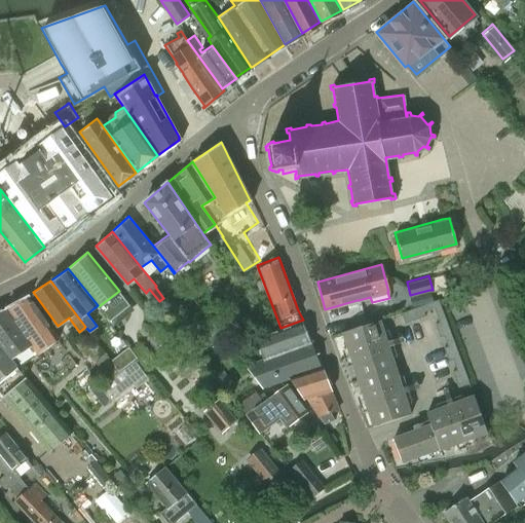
[(410,295),(409,296),(411,305),(432,299),(433,299),(429,290),(410,295)]
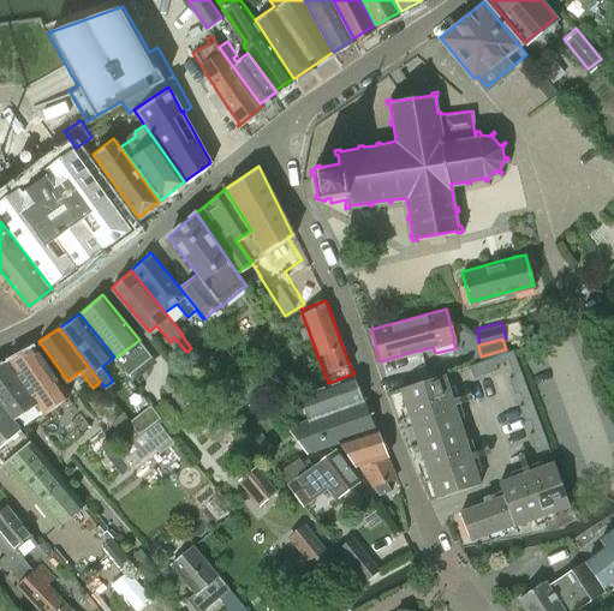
[(7,359),(43,409),(45,412),(67,394),(33,345),(7,359)]
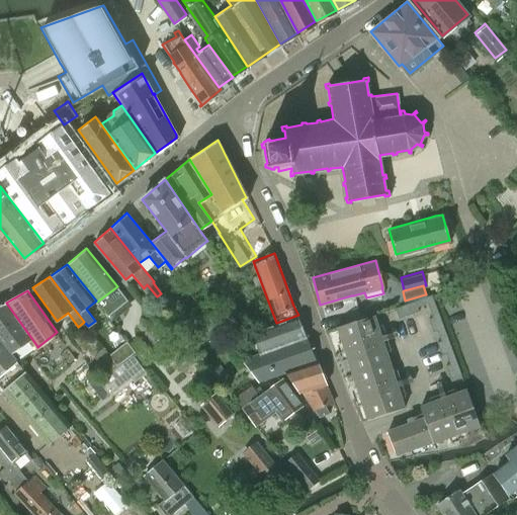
[(425,294),(414,298),(417,306),(426,302),(427,302),(425,294)]
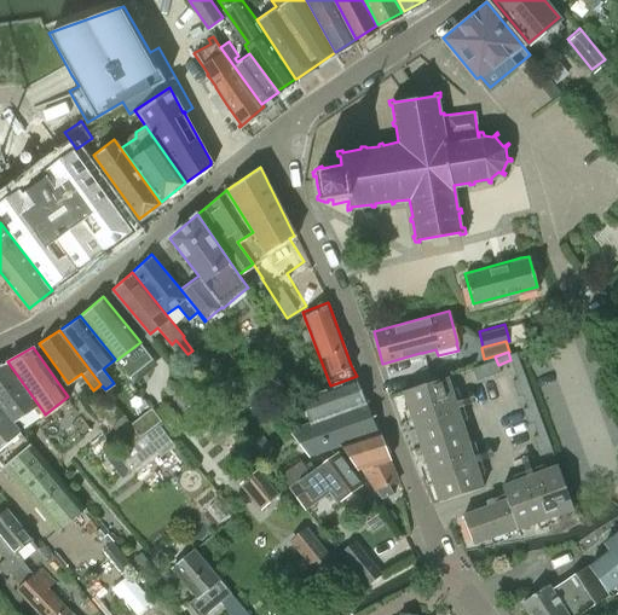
[(489,373),(500,370),(498,365),(495,357),(484,360),(489,373)]
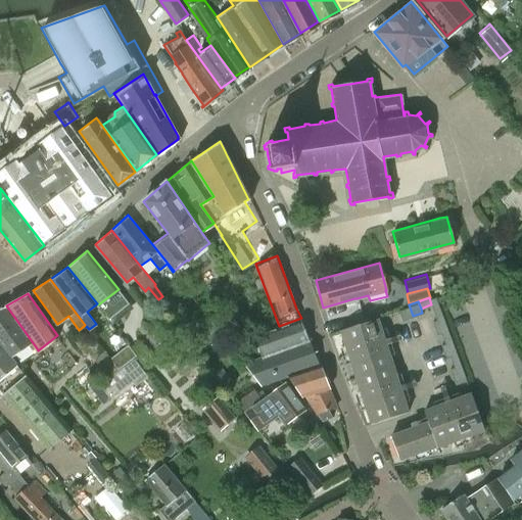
[(431,304),(430,304),(433,312),(434,311),(440,309),(437,302),(431,304)]
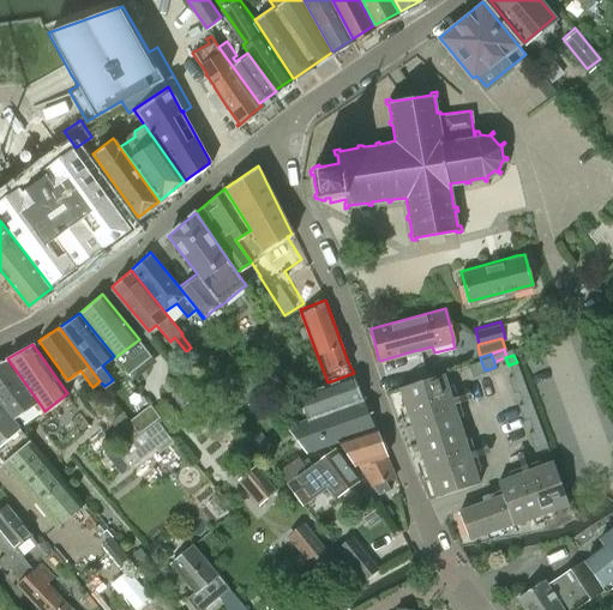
[(473,374),(485,370),(480,357),(468,362),(473,374)]
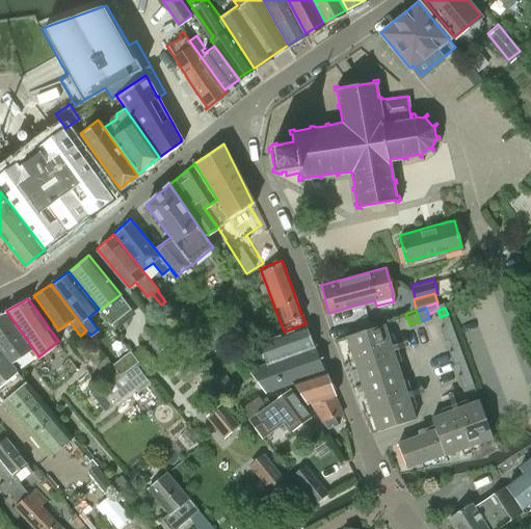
[(0,345),(19,368),(37,354),(6,311),(4,312),(0,313),(0,345)]
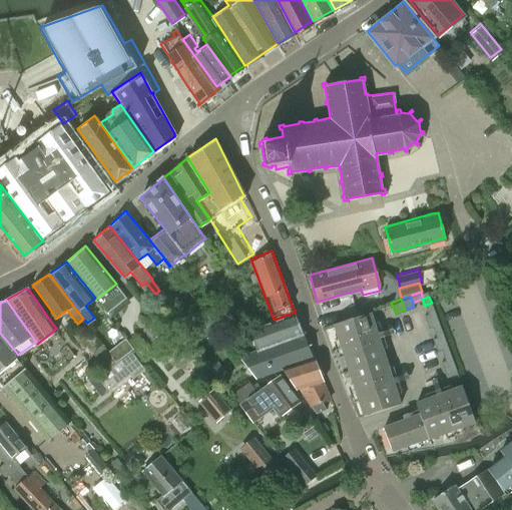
[(426,305),(425,306),(427,313),(428,312),(434,310),(432,303),(426,305)]
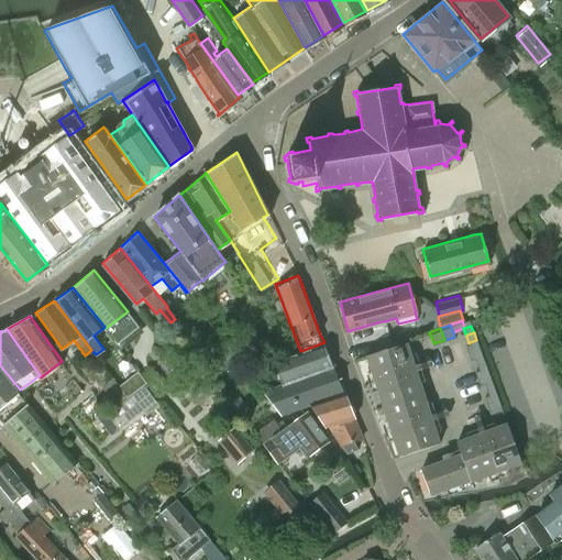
[(465,344),(464,344),(467,352),(469,352),(480,348),(476,340),(470,342),(469,343),(465,344)]
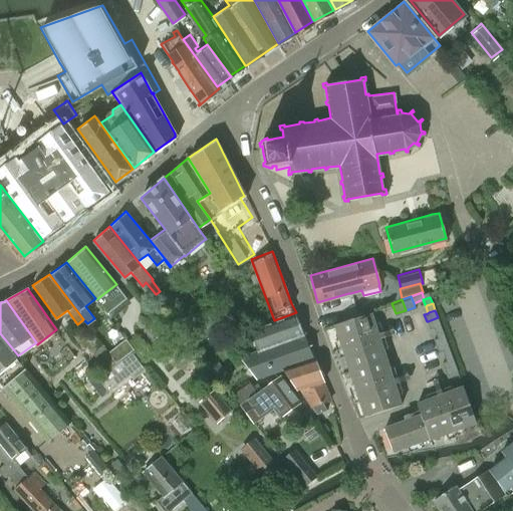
[(334,323),(357,391),(365,415),(402,403),(399,394),(404,393),(394,363),(390,364),(385,348),(389,347),(378,318),(373,320),(371,311),(334,323)]
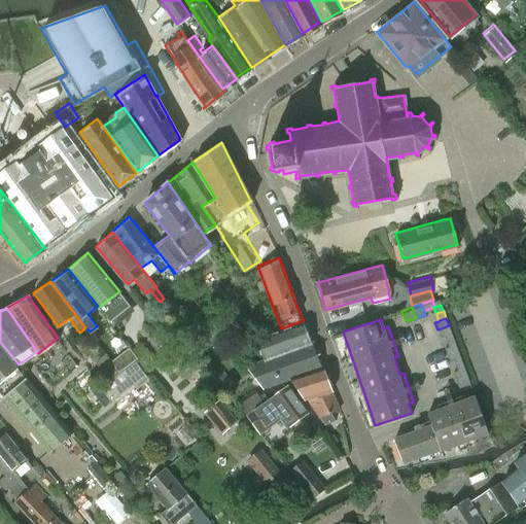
[(257,337),(265,358),(312,342),(304,320),(281,328),(257,337)]
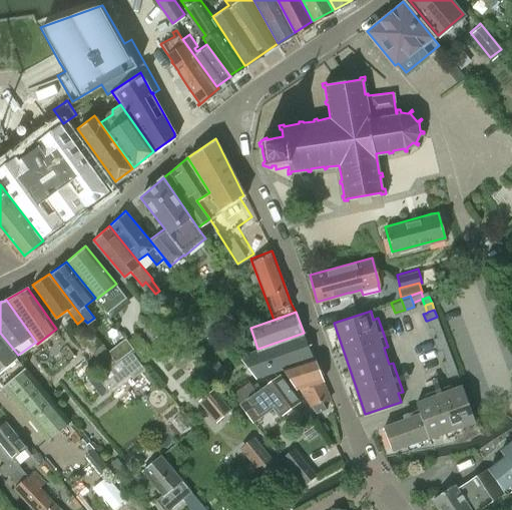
[(427,321),(426,321),(428,327),(429,327),(432,326),(433,326),(439,324),(437,317),(427,321)]
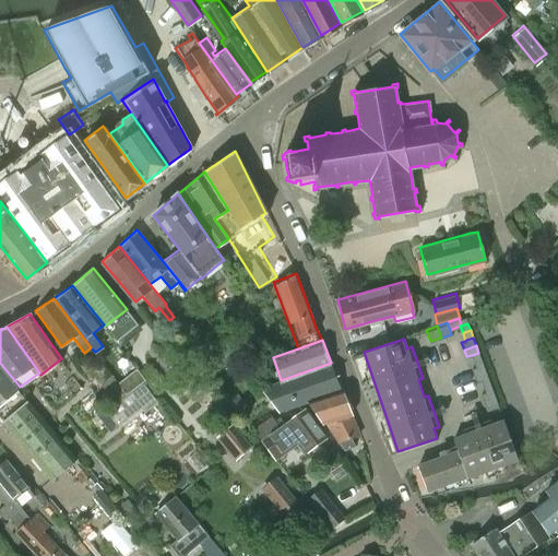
[(472,355),(471,355),(475,366),(476,366),(483,364),(478,353),(472,355)]
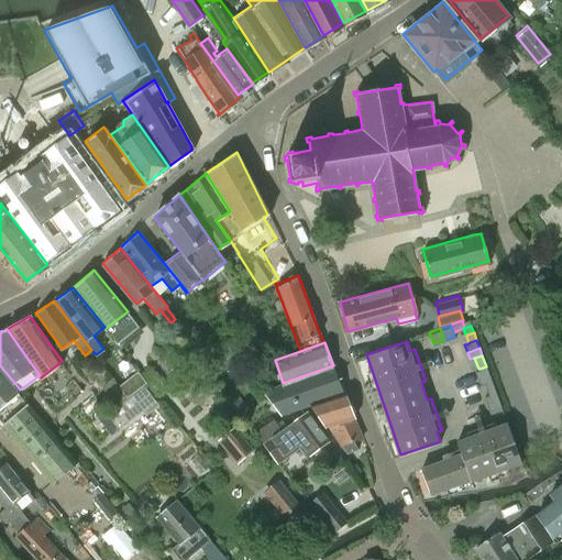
[(120,369),(135,387),(144,380),(130,361),(120,369)]
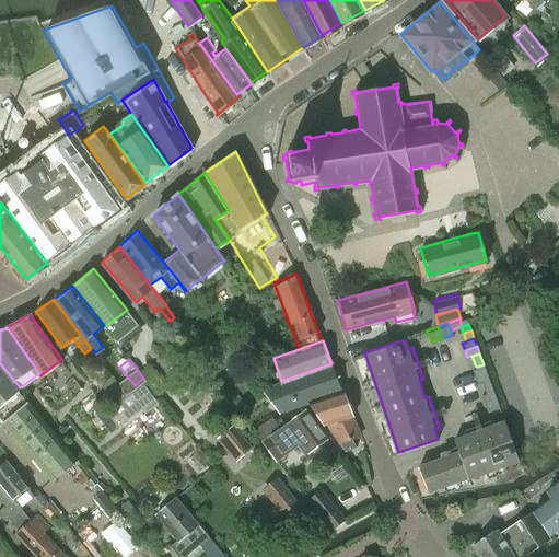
[(281,381),(265,386),(282,409),(307,401),(341,387),(332,363),(281,381)]
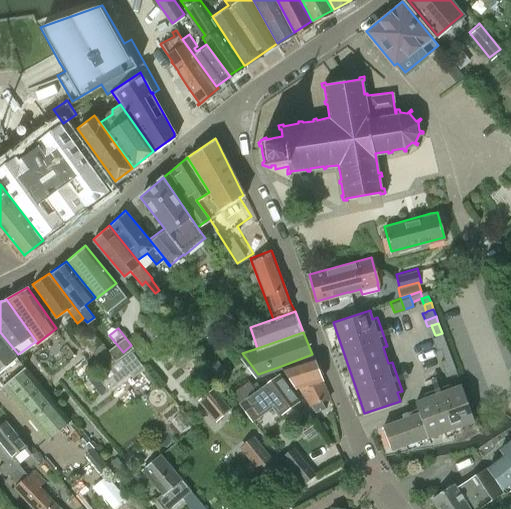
[(432,336),(431,337),(433,343),(435,343),(444,339),(442,333),(436,335),(435,335),(432,336)]
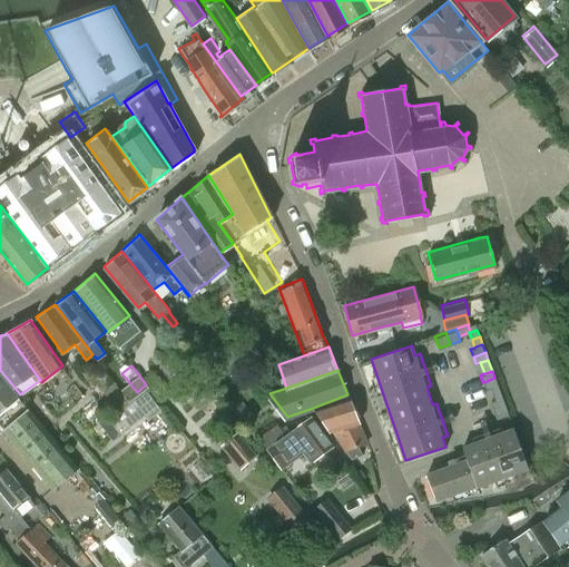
[(0,423),(52,486),(76,466),(0,374),(0,423)]
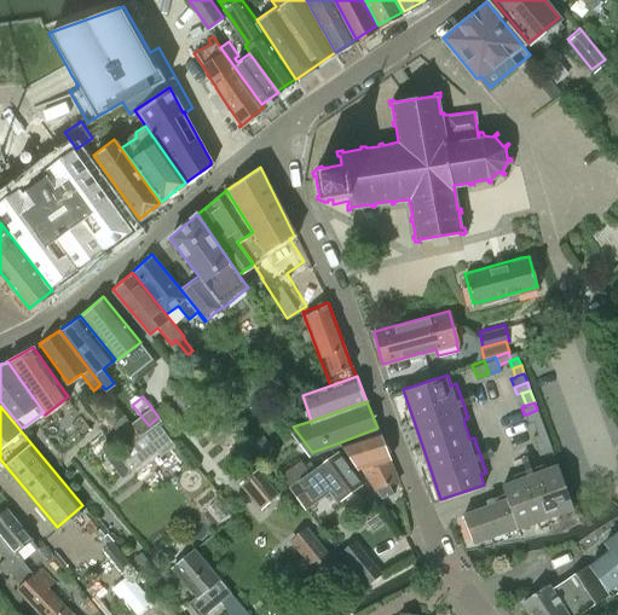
[(526,415),(524,415),(527,423),(529,422),(532,421),(533,421),(539,417),(537,410),(526,415)]
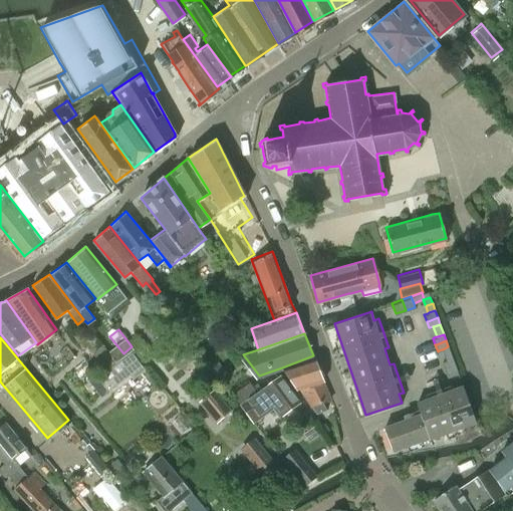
[(97,374),(95,375),(107,391),(126,375),(129,373),(132,377),(145,368),(131,350),(131,349),(114,361),(97,374)]
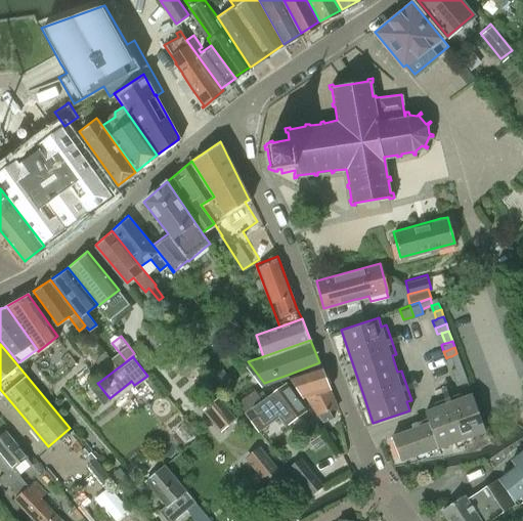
[(450,367),(449,367),(452,375),(453,374),(463,371),(459,358),(452,361),(451,361),(453,366),(450,367)]
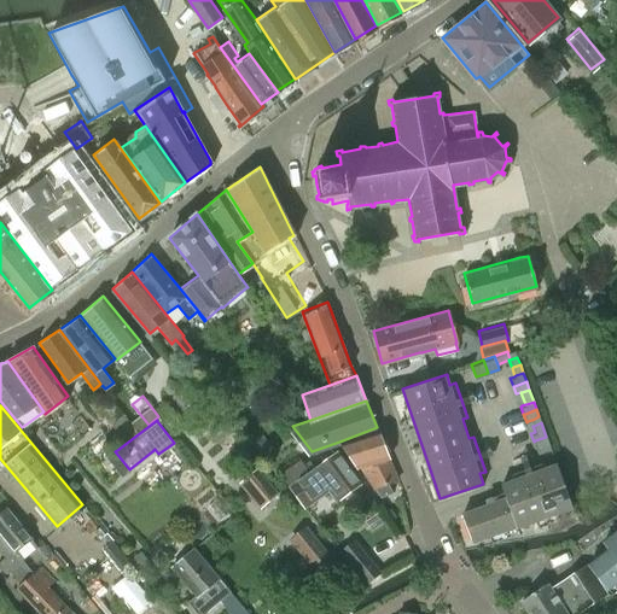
[(339,442),(353,461),(368,454),(371,461),(386,455),(377,427),(339,442)]
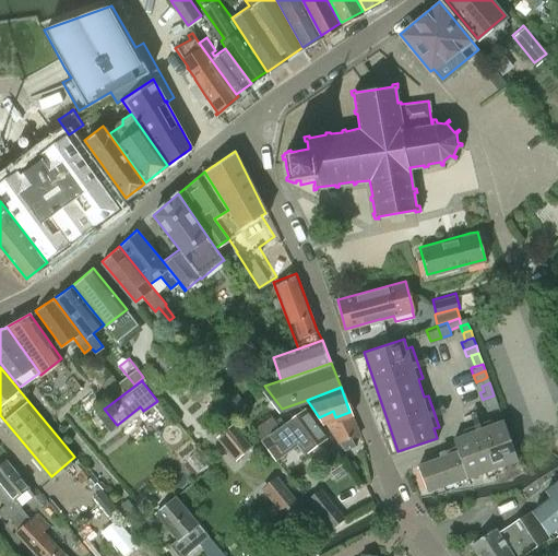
[(484,399),(483,400),(485,406),(487,406),(497,402),(494,395),(484,399)]
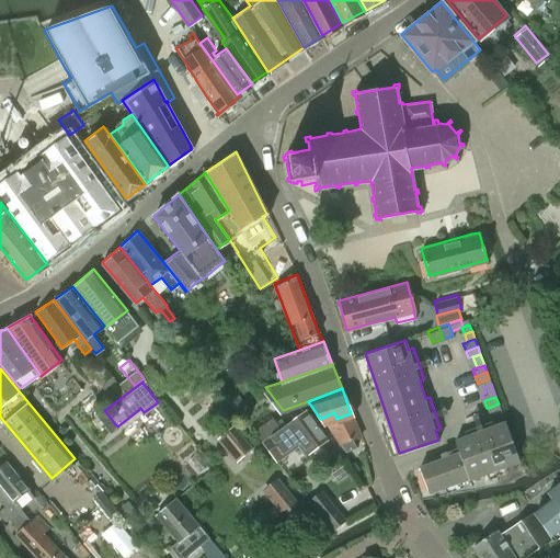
[(299,440),(309,453),(328,439),(306,410),(287,423),(282,429),(273,418),(255,431),(275,458),(299,440)]
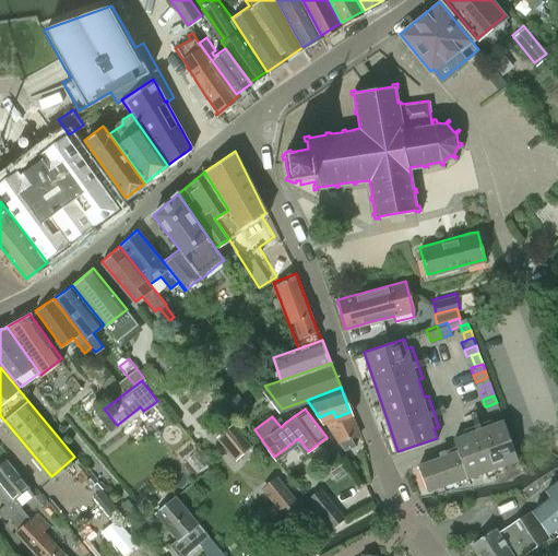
[(351,436),(358,434),(349,412),(335,417),(333,411),(319,417),(322,424),(325,423),(343,449),(354,445),(351,436)]
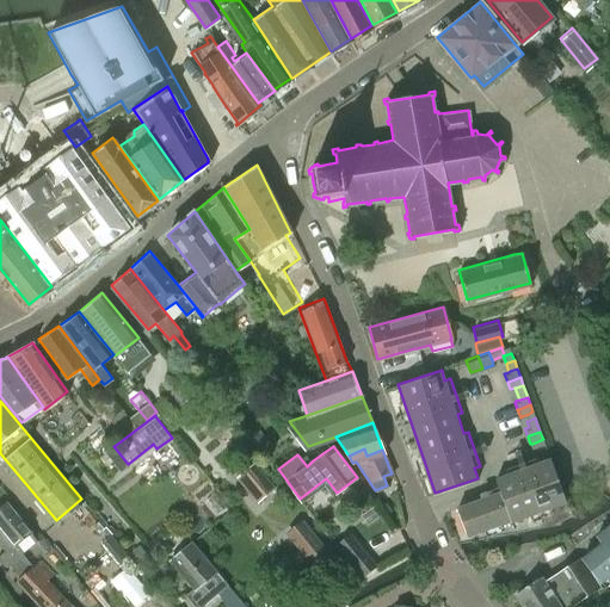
[(495,491),(458,506),(468,534),(484,528),(486,534),(504,528),(501,521),(511,518),(512,519),(567,500),(550,456),(541,460),(538,454),(505,468),(506,472),(497,476),(501,489),(495,491)]
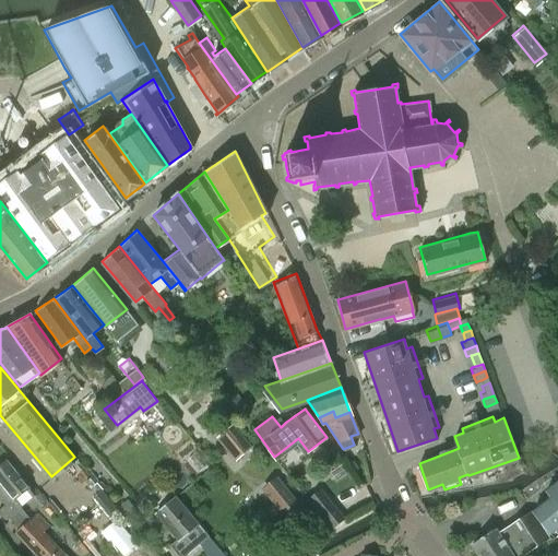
[(250,445),(241,434),(233,424),(218,436),(236,457),(250,445)]
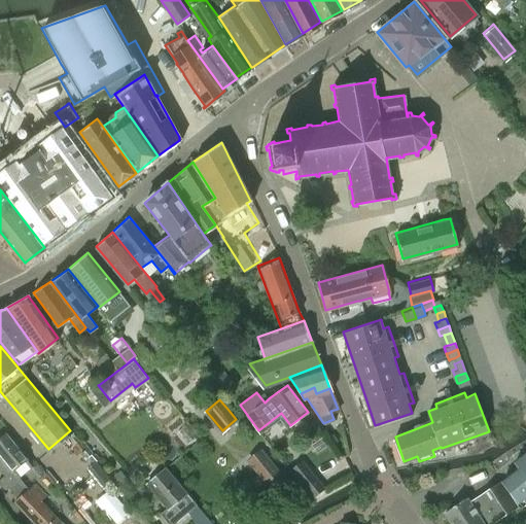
[(0,481),(3,485),(6,482),(19,496),(13,500),(35,523),(54,523),(59,520),(39,500),(44,495),(33,482),(28,487),(19,475),(35,461),(14,435),(10,439),(4,430),(0,433),(0,467),(4,474),(0,476),(0,481)]
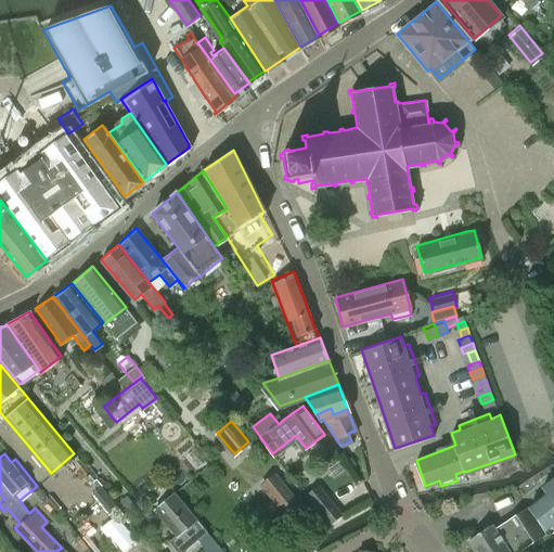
[(274,472),(260,483),(291,520),(304,509),(274,472)]
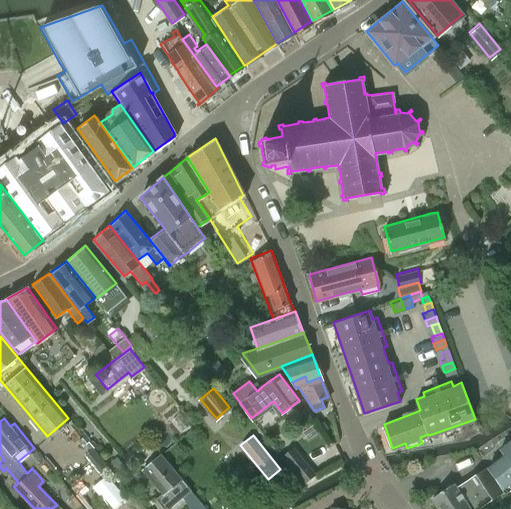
[(502,457),(488,468),(503,487),(510,480),(510,439),(497,450),(502,457)]
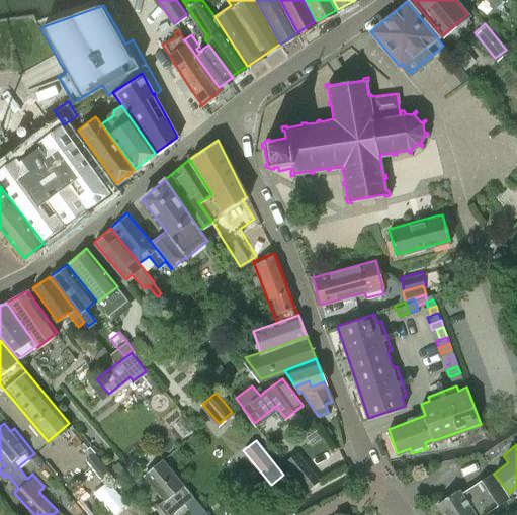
[(143,474),(164,498),(157,503),(167,514),(192,494),(162,458),(143,474)]
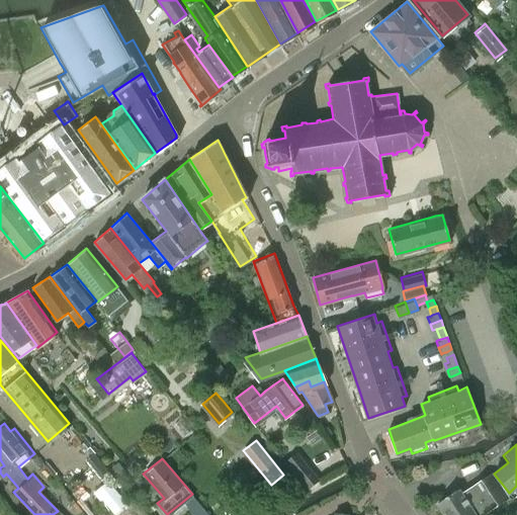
[(294,468),(310,489),(321,480),(305,460),(294,468)]
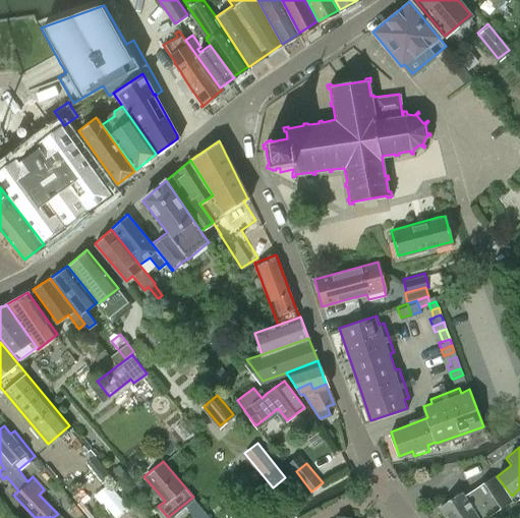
[(440,505),(448,517),(481,517),(510,501),(494,475),(464,494),(462,491),(440,505)]
